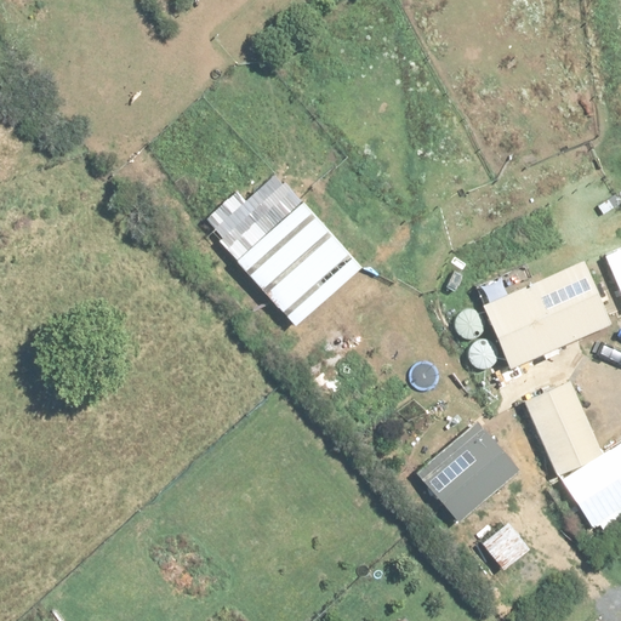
[(362,267),(302,201),(244,255),(302,320),(362,267)]
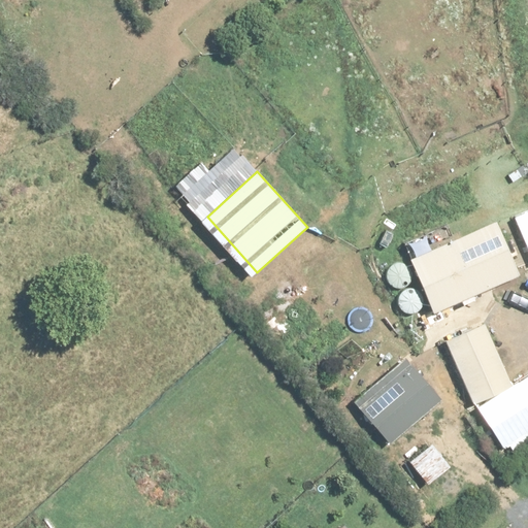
[(520,275),(497,222),(409,259),(432,312),(520,275)]
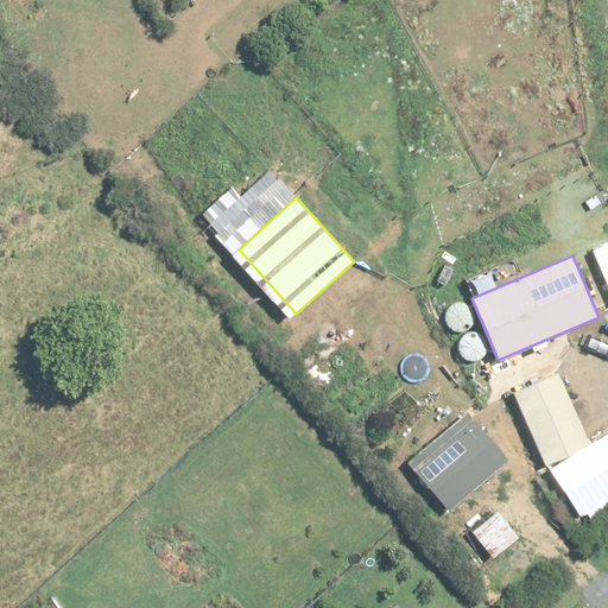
[(534,438),(546,464),(551,463),(551,464),(550,468),(549,470),(549,473),(549,476),(549,479),(550,481),(551,483),(553,486),(556,488),(558,489),(561,491),(564,491),(567,491),(570,491),(572,489),(575,488),(577,486),(578,483),(581,481),(581,479),(582,475),(582,473),(581,470),(580,467),(580,466),(575,461),(572,460),(569,458),(567,457),(565,457),(590,445),(558,375),(515,394),(524,412),(506,420),(518,445),(534,438)]
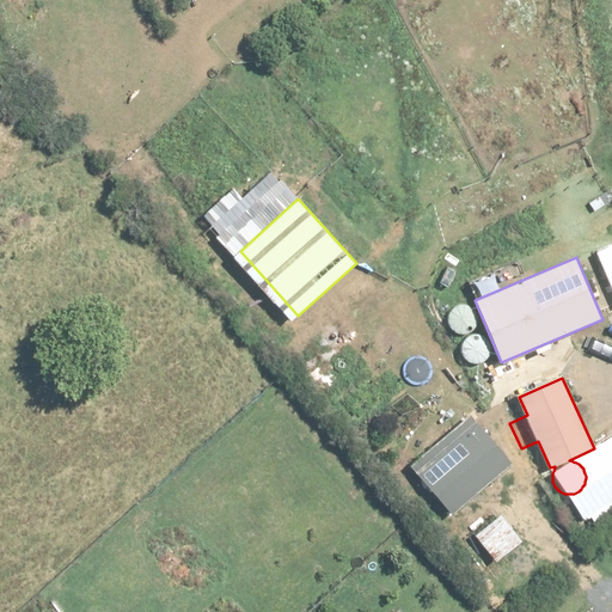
[(516,461),(483,421),(417,476),(452,516),(516,461)]
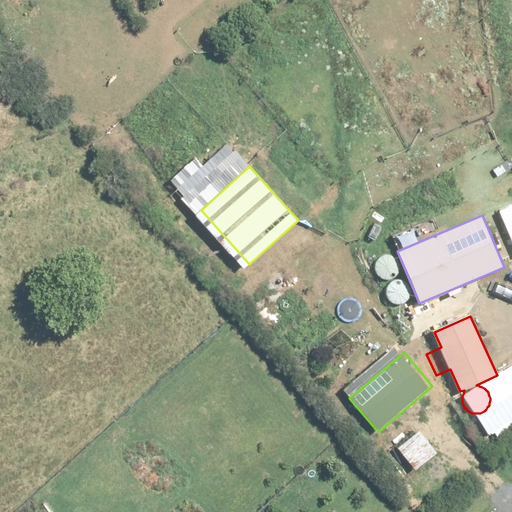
[(437,452),(422,431),(398,448),(414,469),(437,452)]
